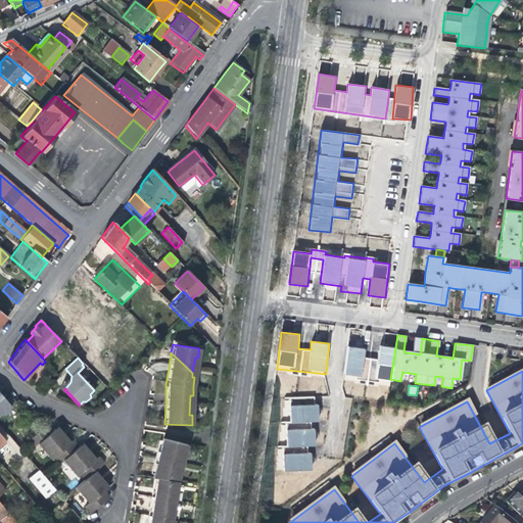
[(0,415),(4,416),(9,412),(8,408),(13,403),(8,396),(3,396),(0,392),(0,415)]
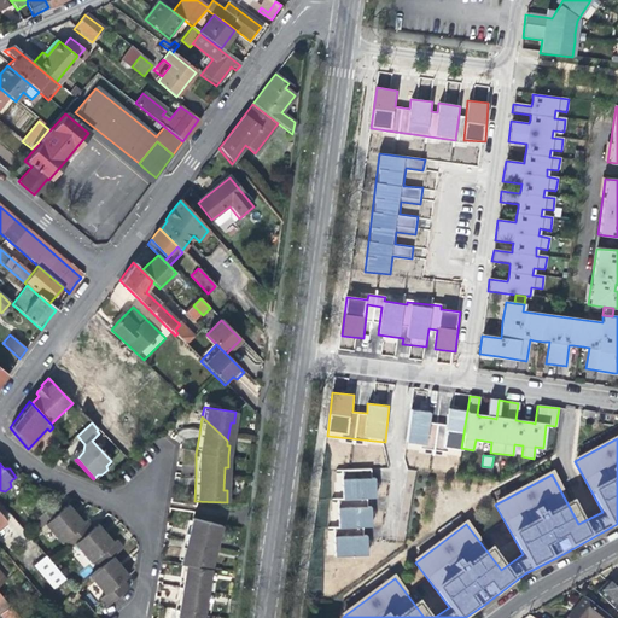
[(337,491),(338,557),(368,555),(368,528),(373,528),(372,499),(375,499),(374,468),(334,470),(336,491),(337,491)]
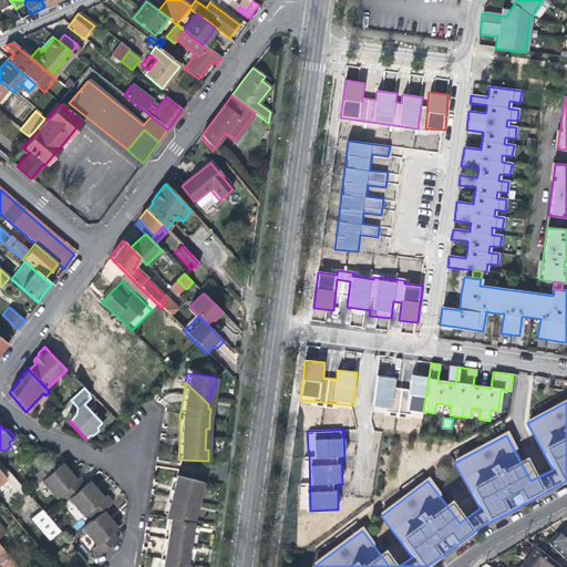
[(65,503),(69,500),(85,485),(79,477),(76,480),(72,475),(64,472),(59,465),(57,467),(50,460),(29,478),(35,486),(41,481),(55,497),(59,495),(65,503)]
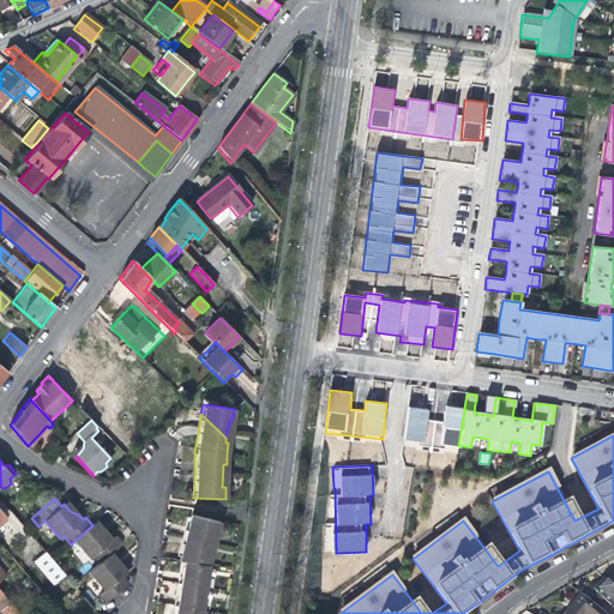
[(67,501),(64,504),(70,511),(73,509),(67,501)]
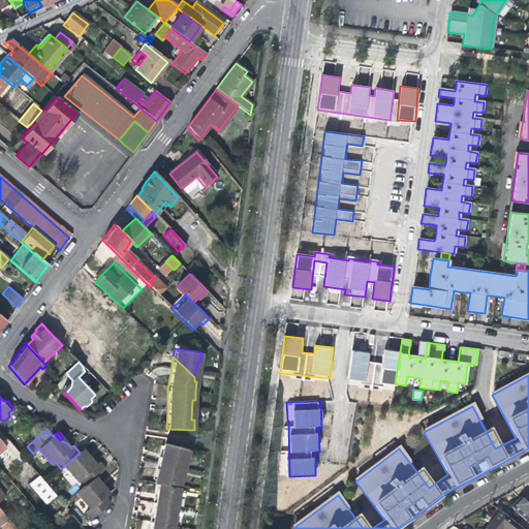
[(161,448),(181,468),(181,467),(184,458),(187,459),(188,449),(162,443),(161,448)]
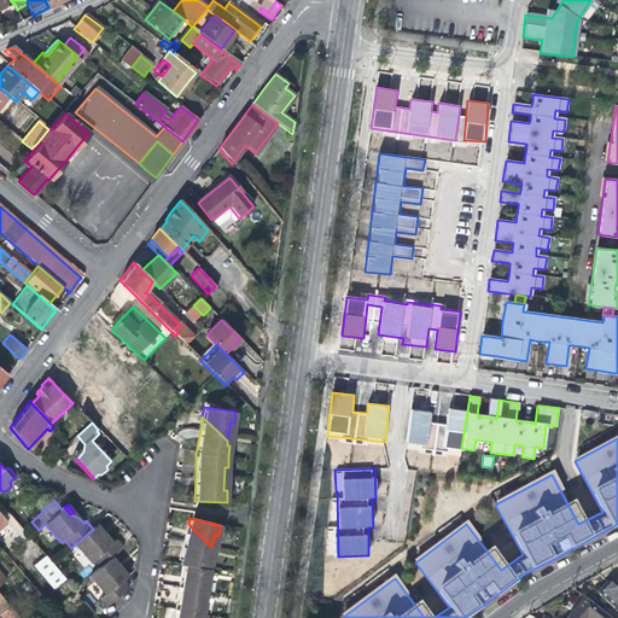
[(181,578),(205,606),(205,598),(207,594),(209,577),(213,558),(209,557),(210,552),(211,547),(188,524),(178,564),(184,565),(181,578)]
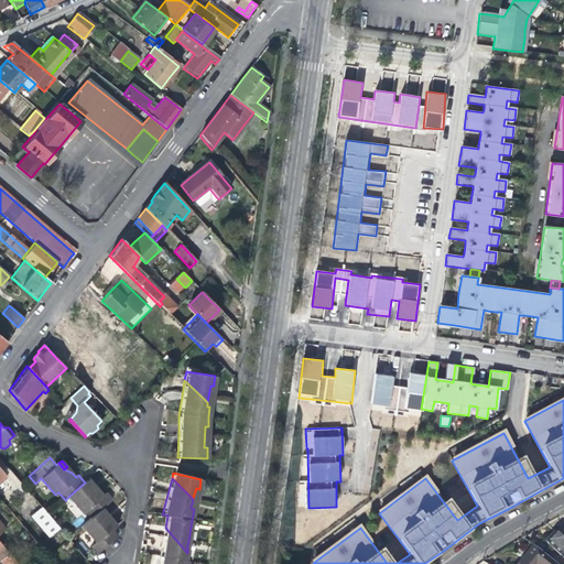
[(98,489),(93,488),(86,481),(85,483),(68,497),(83,513),(86,511),(91,518),(82,527),(96,543),(90,548),(97,554),(118,537),(114,530),(118,525),(114,520),(107,519),(107,518),(100,510),(102,508),(112,500),(107,494),(104,496),(98,489)]
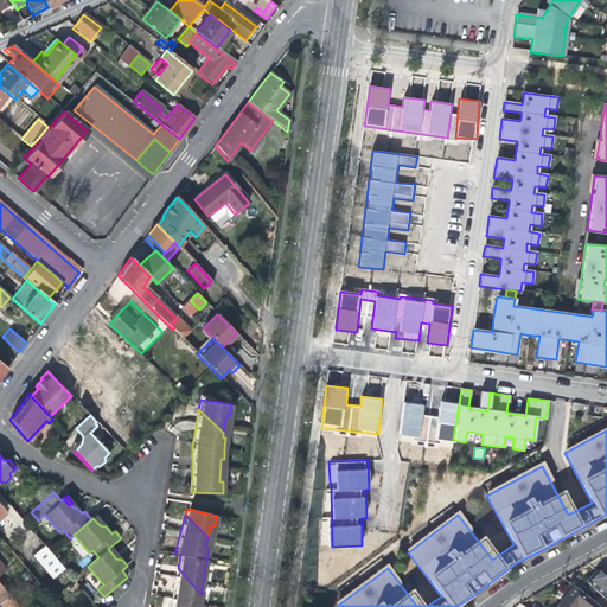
[(33,556),(52,579),(63,570),(44,547),(33,556)]
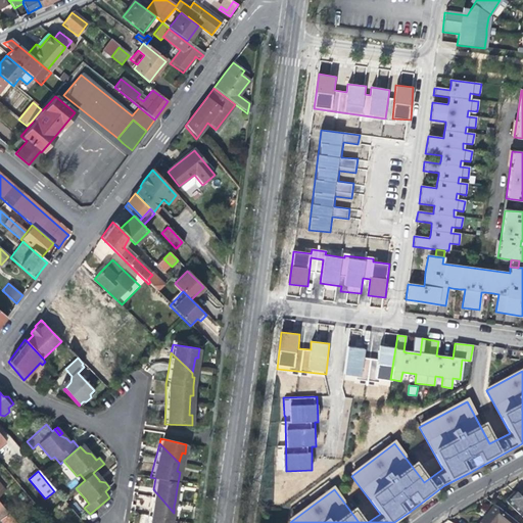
[(101,478),(95,471),(93,473),(99,480),(101,478)]
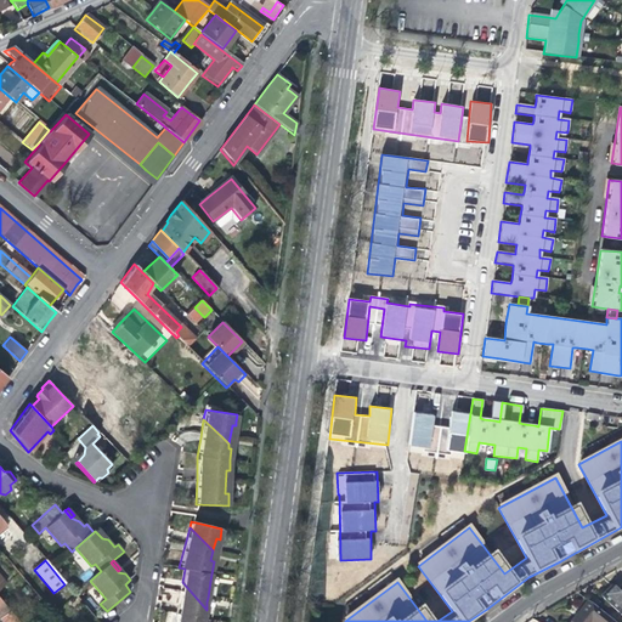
[(203,621),(207,610),(182,582),(181,592),(176,621),(203,621)]
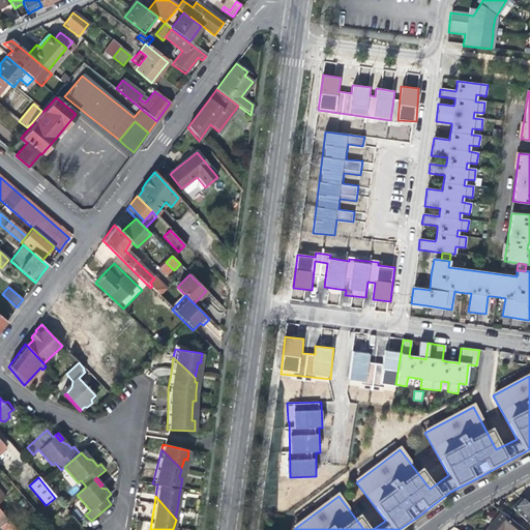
[(529,509),(526,505),(522,501),(512,510),(529,527),(529,509)]
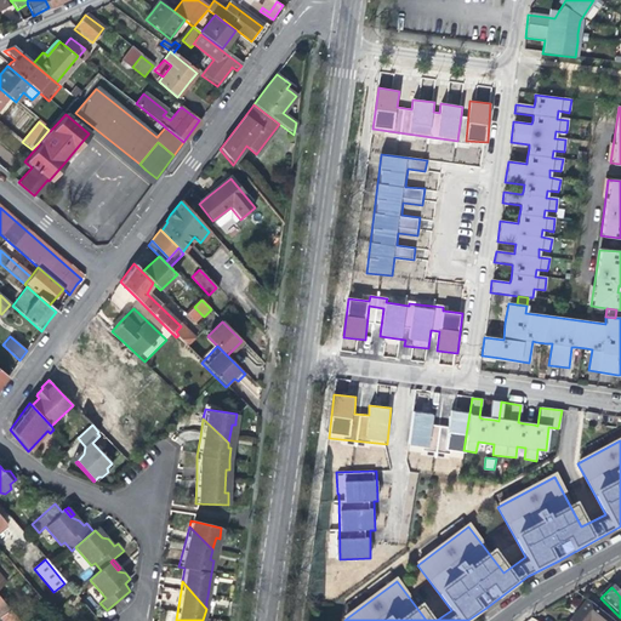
[(18,620),(1,602),(0,602),(0,617),(3,620),(18,620)]
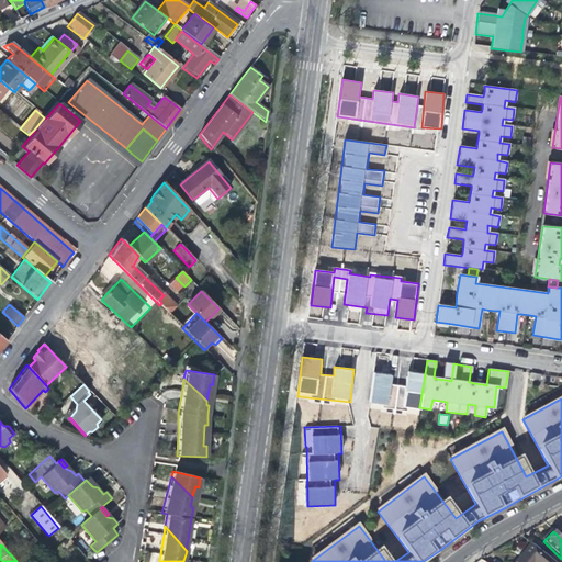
[(551,561),(532,546),(521,559),(518,561),(551,561)]
